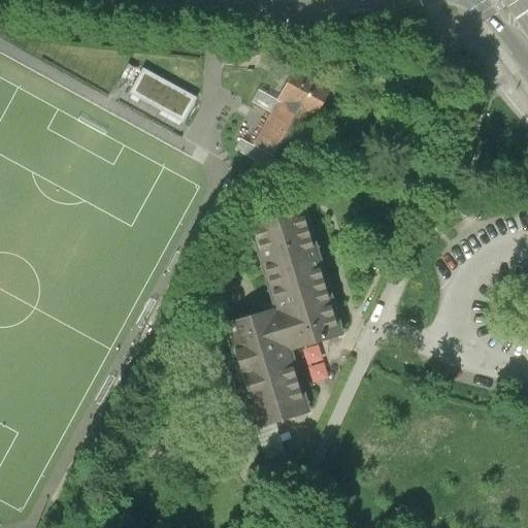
[(281,102),(314,121),(333,87),(297,67),(277,101),(281,102)]
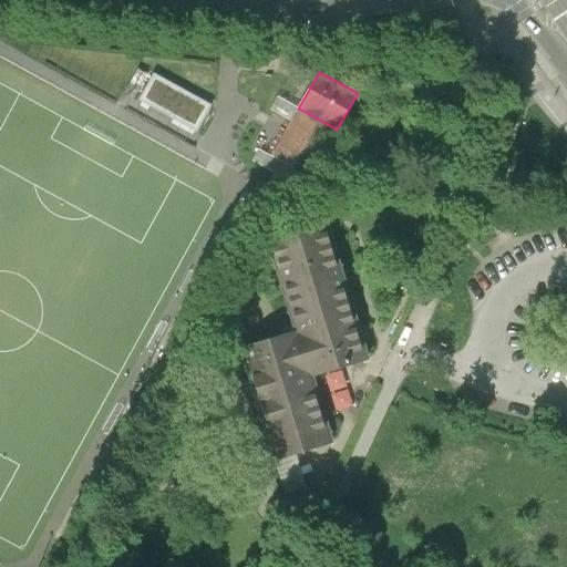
[(212,106),(153,74),(138,101),(197,133),(212,106)]
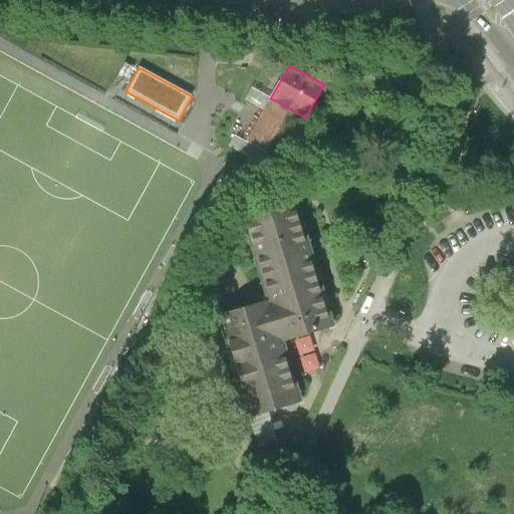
[(267,110),(273,99),(270,98),(253,88),(247,99),(267,110)]
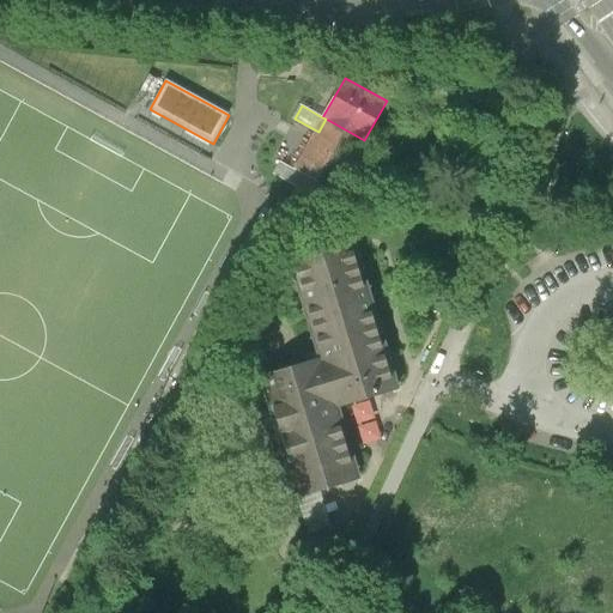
[(335,193),(364,140),(326,119),(319,132),(297,171),(305,176),(335,193)]
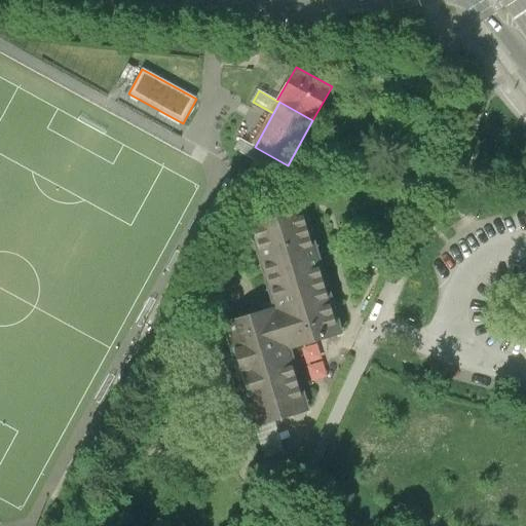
[(256,161),(262,151),(255,147),(242,140),(236,150),(256,161)]
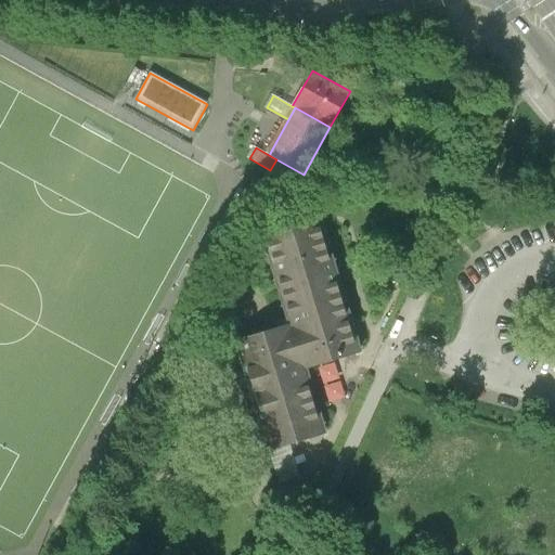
[(286,205),(304,175),(276,159),(270,170),(259,190),(286,205)]
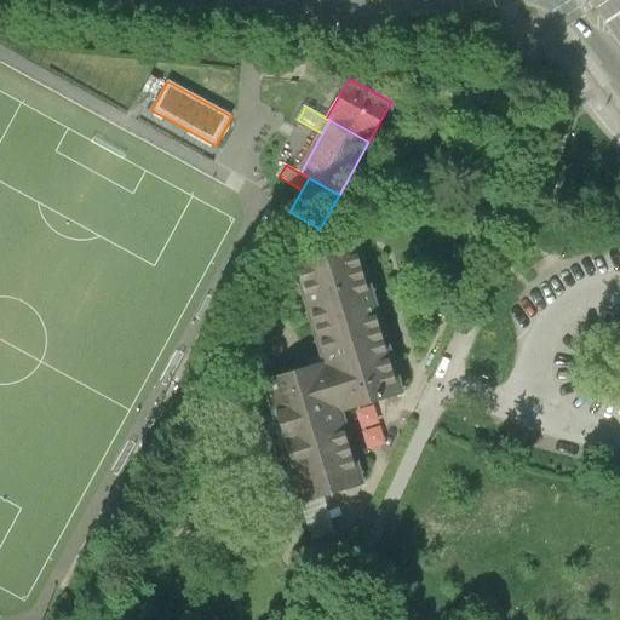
[(388,356),(355,251),(296,268),(304,298),(306,298),(319,340),(317,340),(327,374),(313,379),(310,371),(267,384),(275,412),(274,413),(282,443),(285,443),(292,470),(291,471),(300,500),(322,494),(361,482),(339,411),(401,392),(390,355),(388,356)]
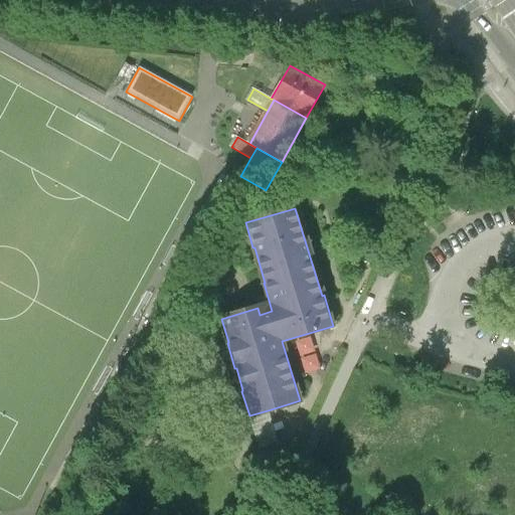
[(268,410),(249,415),(260,450),(278,444),(268,410)]
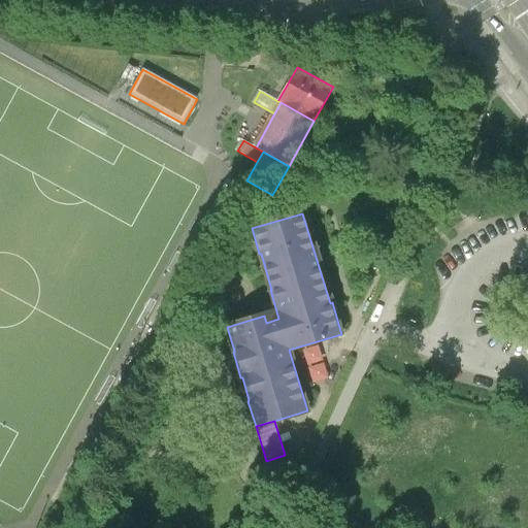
[(296,461),(285,455),(266,461),(270,476),(282,482),(286,481),(296,461)]
